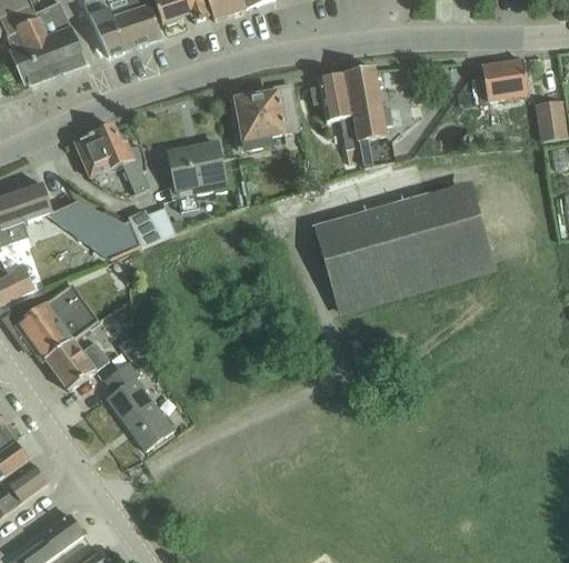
[(87,63),(76,37),(71,27),(60,1),(58,2),(57,0),(0,0),(0,18),(8,36),(6,36),(12,49),(29,84),(87,63)]
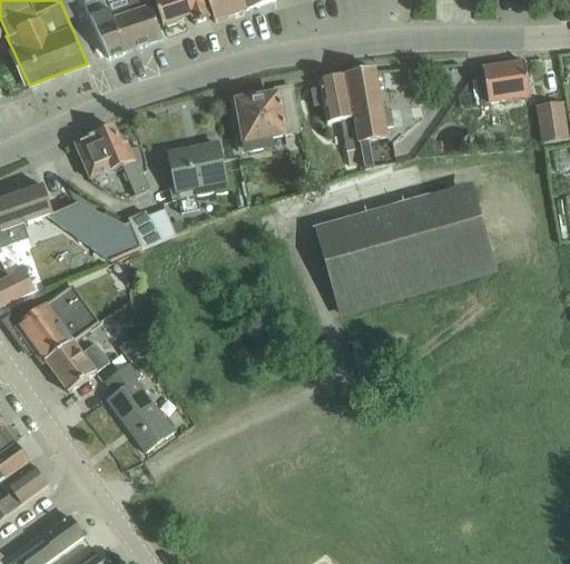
[(82,0),(88,10),(95,23),(109,56),(110,56),(125,50),(114,16),(108,0),(82,0)]
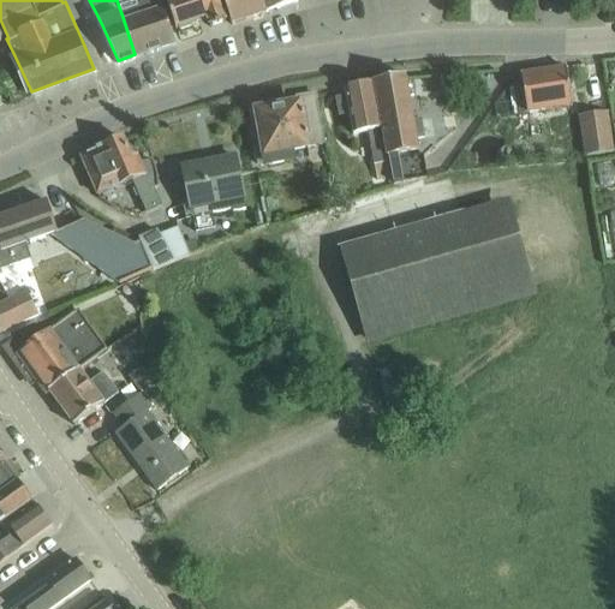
[(123,17),(135,54),(175,41),(162,4),(161,0),(117,0),(123,17)]
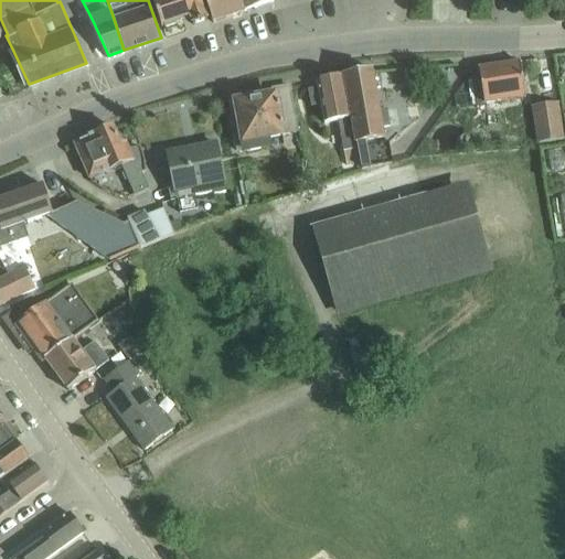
[(152,0),(160,22),(190,12),(193,21),(206,17),(201,0),(152,0)]
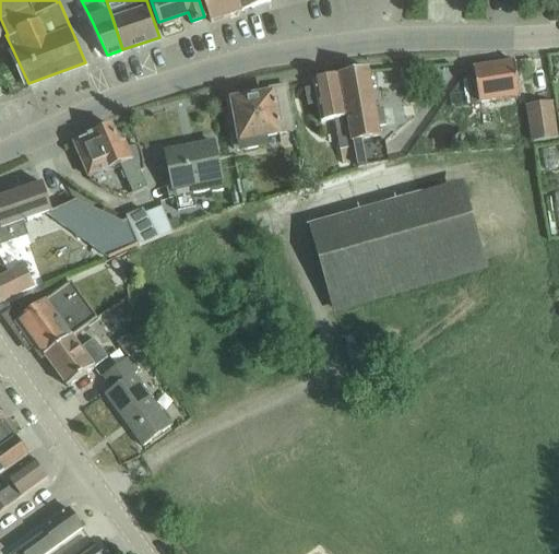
[(242,8),(238,0),(204,0),(211,19),(242,8)]
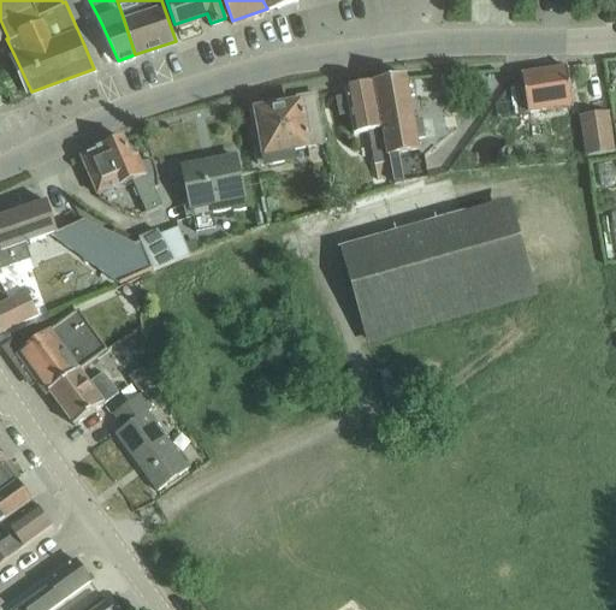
[(521,70),(527,108),(573,101),(567,63),(521,70)]
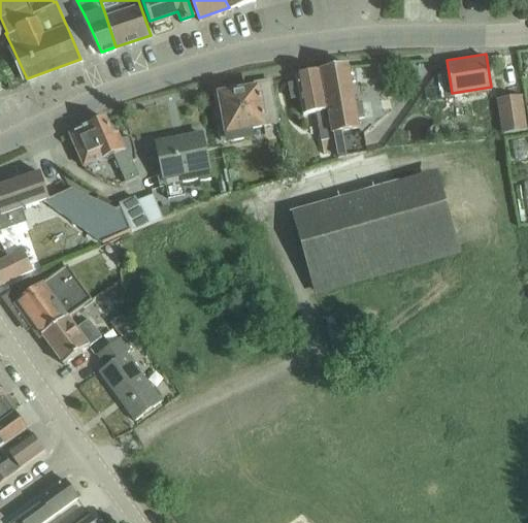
[(348,63),(321,68),(331,126),(332,131),(359,126),(358,119),(364,118),(361,100),(355,101),(348,63)]
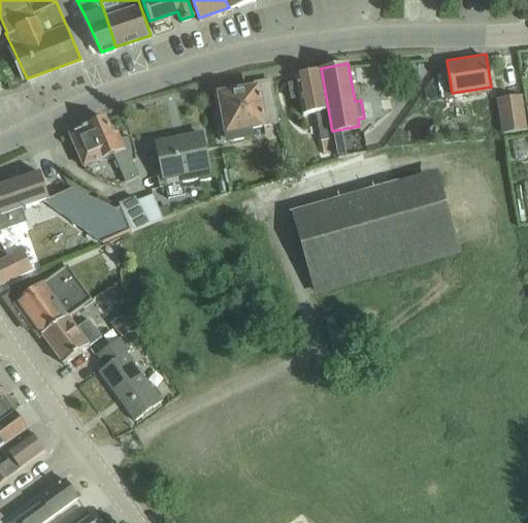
[(297,79),(288,80),(291,96),(299,94),(302,111),(316,108),(324,151),(335,149),(334,141),(333,135),(332,131),(331,126),(321,68),(295,73),(297,79)]
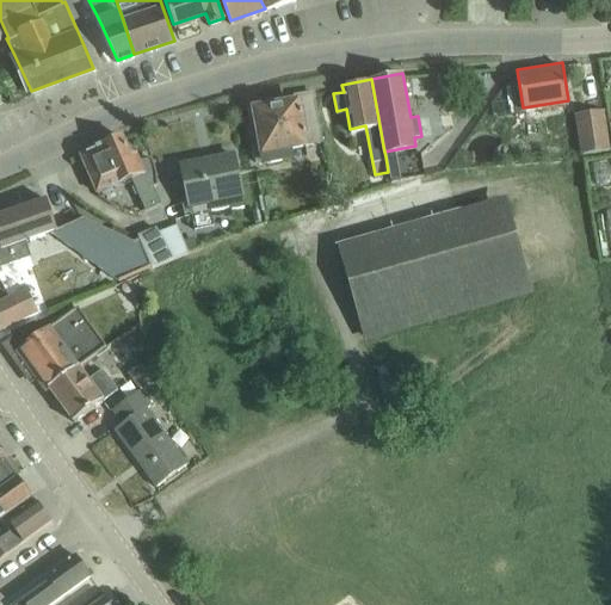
[(288,146),(322,139),(314,90),(295,93),(296,99),(279,102),(278,96),(253,100),(257,123),(250,124),(257,161),(290,155),(288,146)]
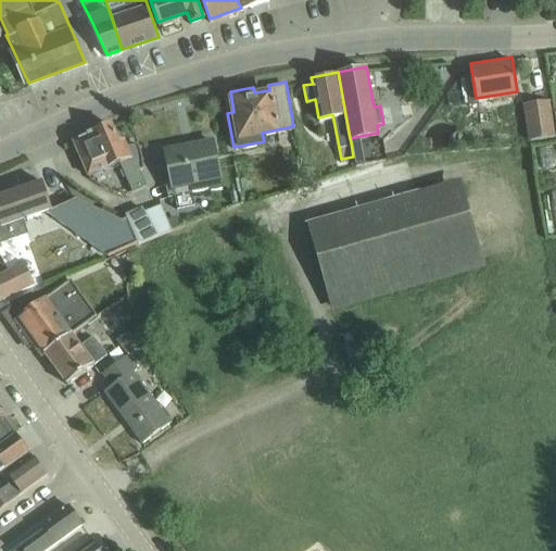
[(141,152),(140,147),(138,142),(134,141),(126,143),(123,137),(118,139),(111,122),(73,138),(88,173),(118,159),(133,189),(147,183),(139,166),(142,165),(142,159),(141,152)]
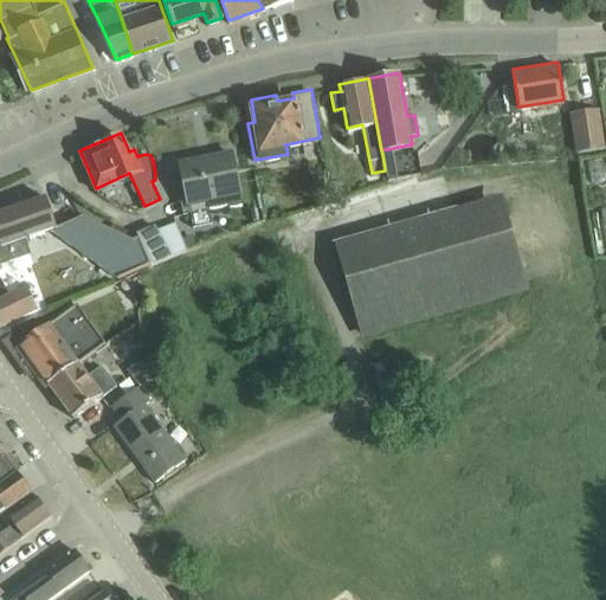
[(230,204),(242,201),(231,149),(179,161),(188,202),(207,199),(208,206),(229,201),(230,204)]
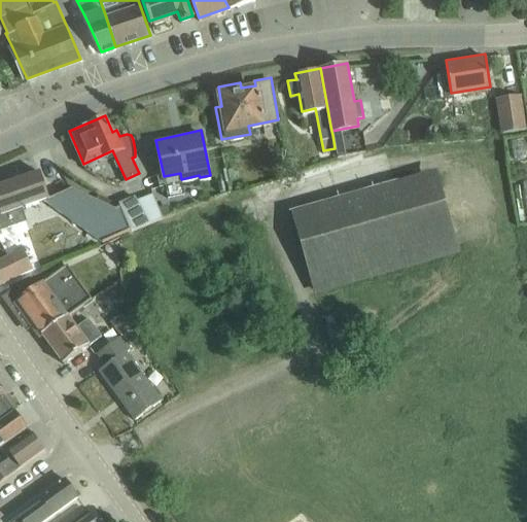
[(361,130),(332,135),(334,141),(335,148),(336,148),(337,155),(364,149),(364,148),(361,130)]
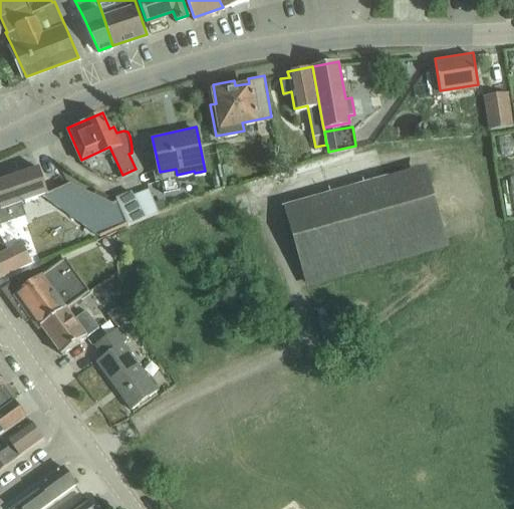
[(513,130),(497,132),(500,152),(513,150),(513,130)]
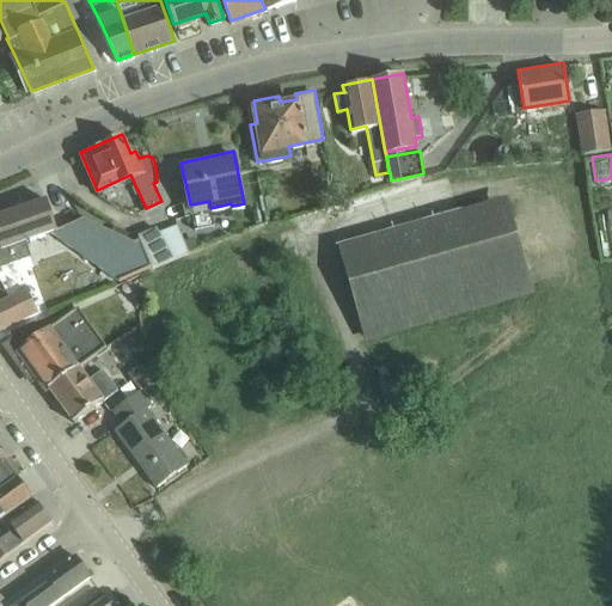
[(153,265),(175,257),(157,226),(141,236),(142,236),(133,239),(83,215),(56,227),(47,196),(0,212),(0,268),(2,268),(0,262),(30,252),(25,238),(49,230),(118,279),(151,264),(153,265)]
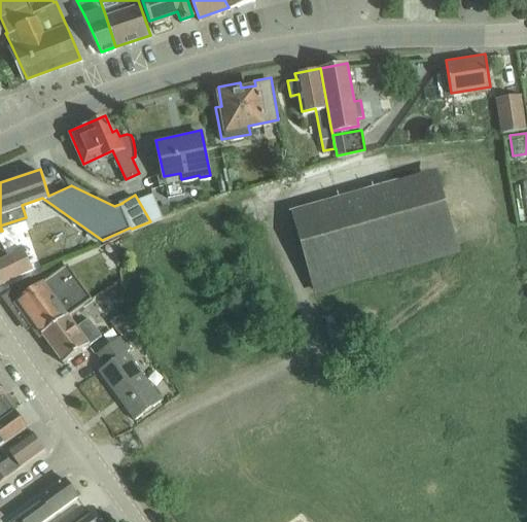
[(293,209),(315,287),(456,247),(433,170),(293,209)]
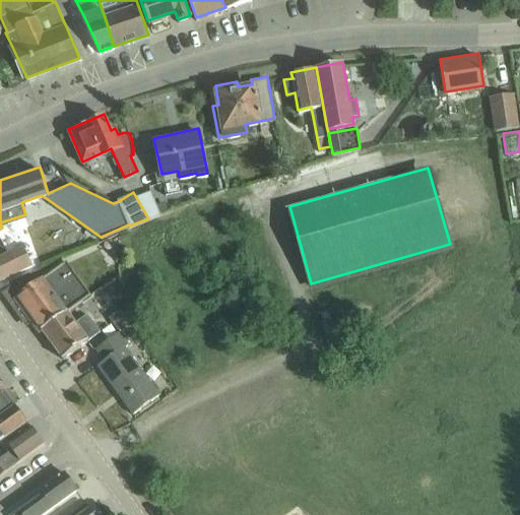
[(31,263),(22,242),(10,248),(20,268),(31,263)]
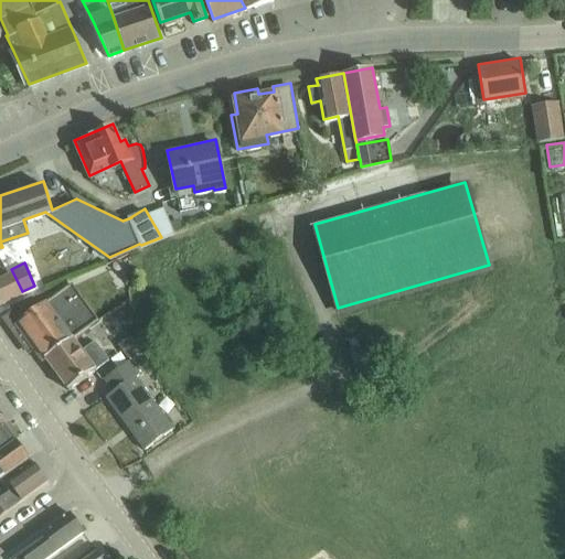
[(0,273),(0,301),(22,291),(11,269),(0,273)]
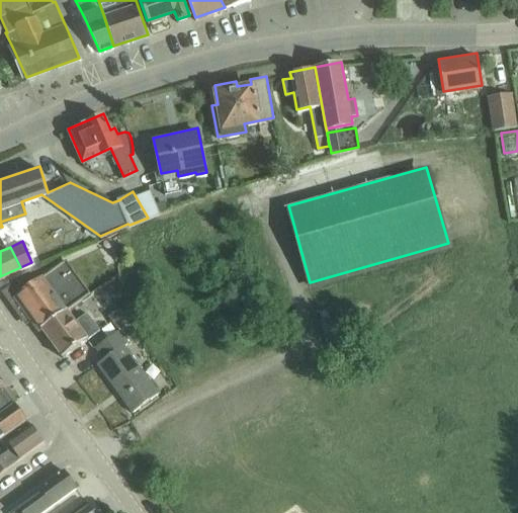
[(41,327),(66,308),(66,309),(90,291),(65,258),(41,275),(40,274),(36,277),(30,268),(5,279),(15,293),(13,294),(16,297),(10,302),(21,318),(27,313),(38,329),(41,327)]
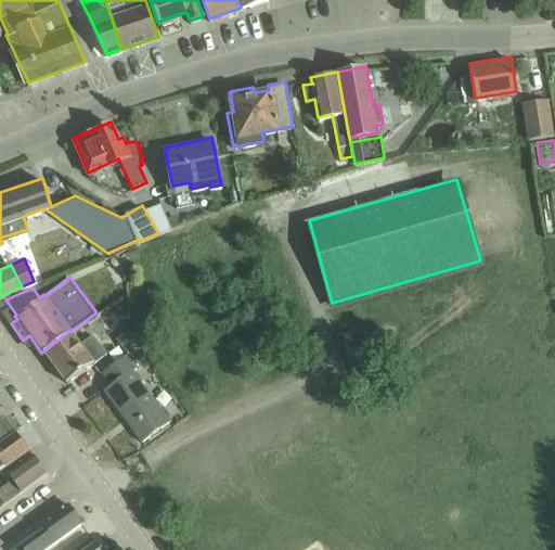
[(116,336),(127,350),(138,342),(127,328),(116,336)]
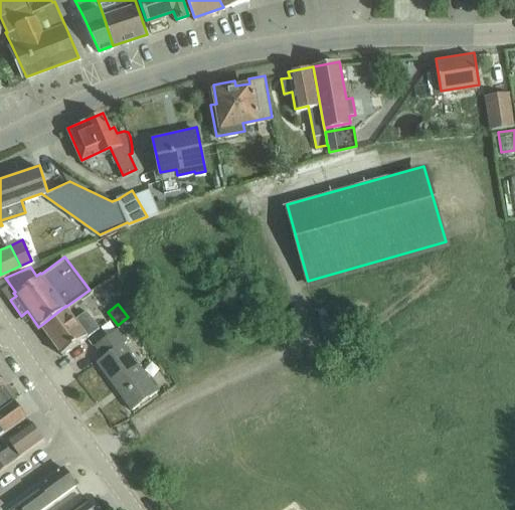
[(86,309),(73,318),(65,306),(41,325),(61,353),(87,335),(87,334),(98,326),(86,309)]
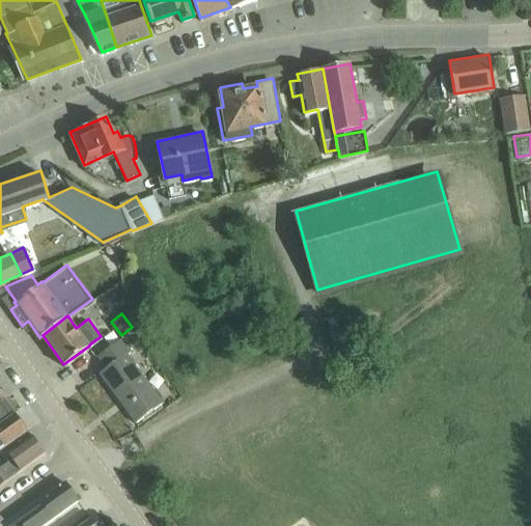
[(100,371),(135,421),(162,402),(127,353),(131,350),(122,337),(98,355),(106,366),(100,371)]
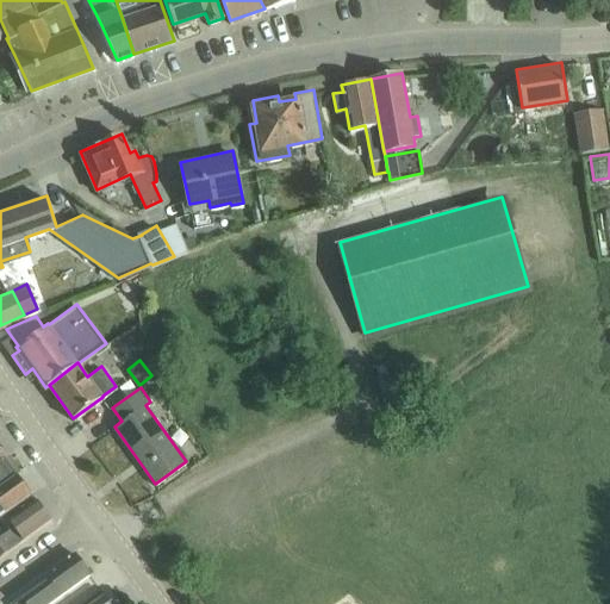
[(0,455),(0,511),(30,490),(5,453),(0,455)]
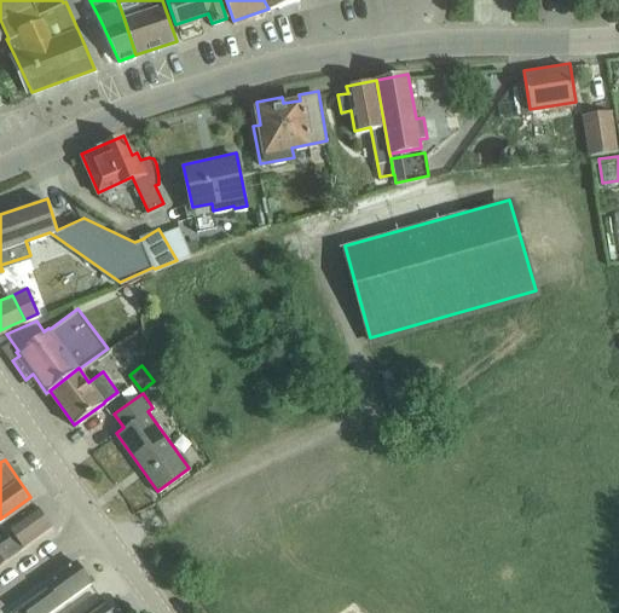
[(30,497),(0,519),(0,521),(5,528),(10,525),(15,531),(0,541),(0,561),(52,525),(30,497)]
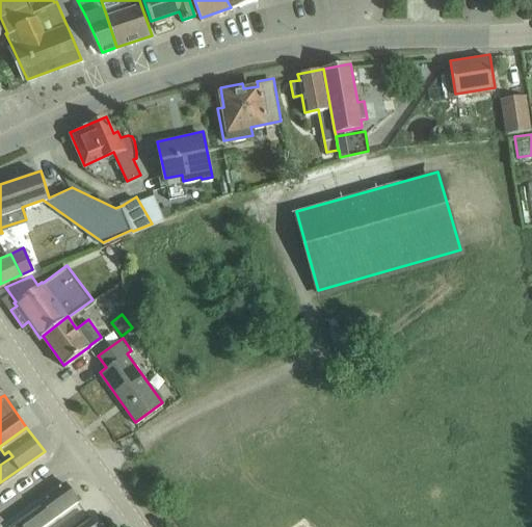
[(14,526),(38,526),(78,498),(64,479),(41,497),(45,503),(14,526)]
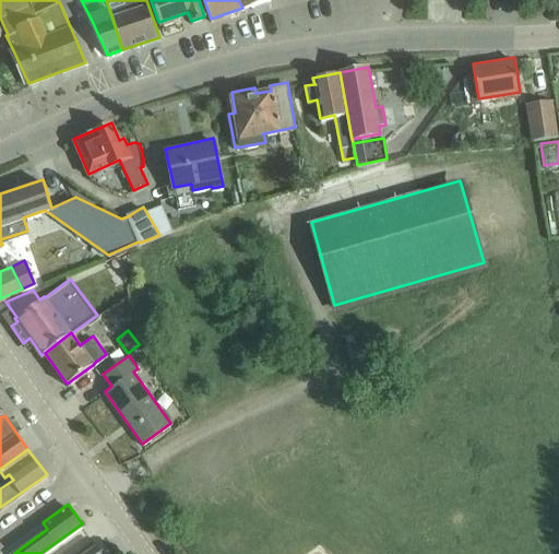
[(104,553),(94,540),(75,553),(104,553)]
